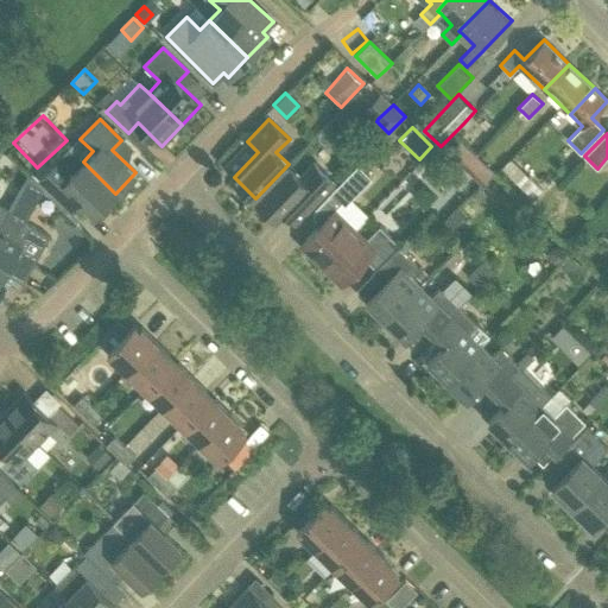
[(448,152),(480,184),(481,185),(494,171),(461,139),(448,152)]
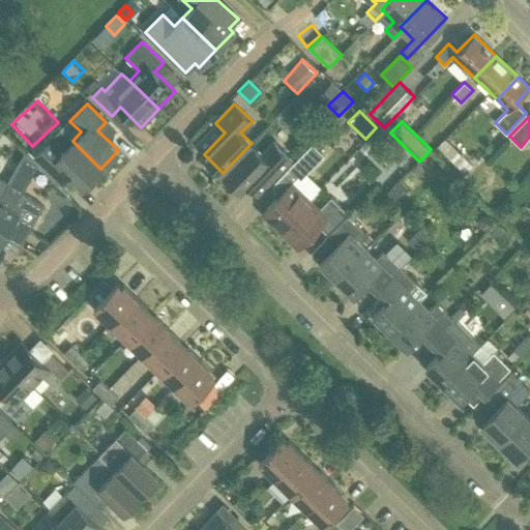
[(100,169),(72,141),(60,130),(35,156),(54,175),(62,166),(83,186),(100,169)]
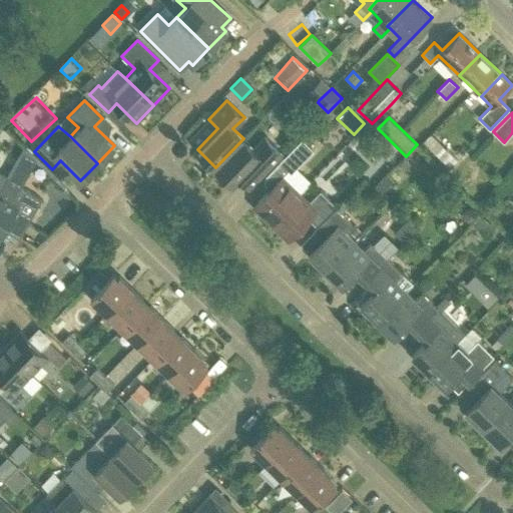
[(431,135),(423,143),(449,170),(457,161),(431,135)]
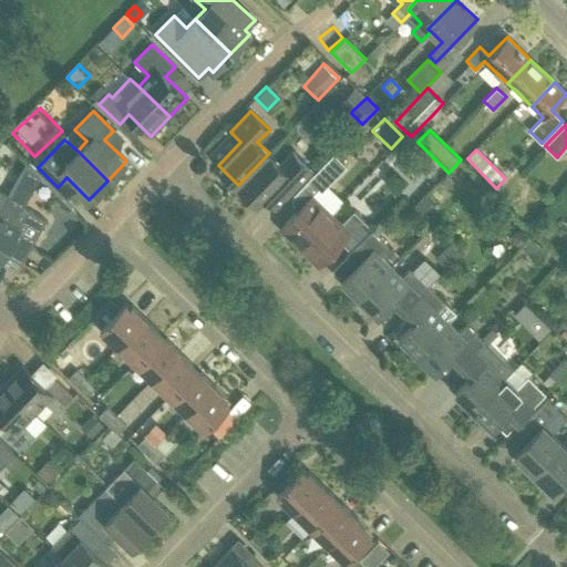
[(269,153),(238,185),(258,204),(280,181),(290,191),(311,169),(292,151),(280,164),(269,153)]
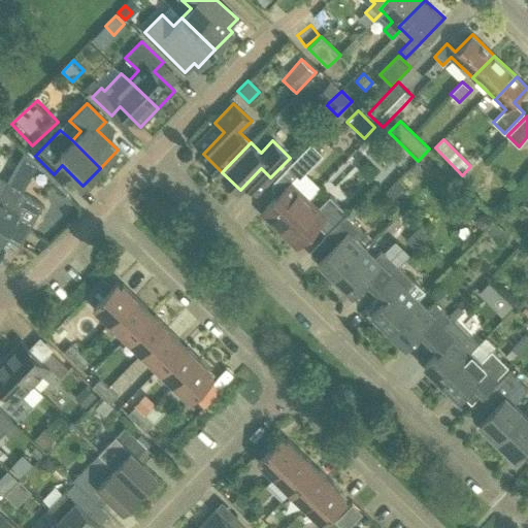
[(309,144),(288,167),(296,175),(299,178),(303,173),(322,155),(310,143),(309,144)]
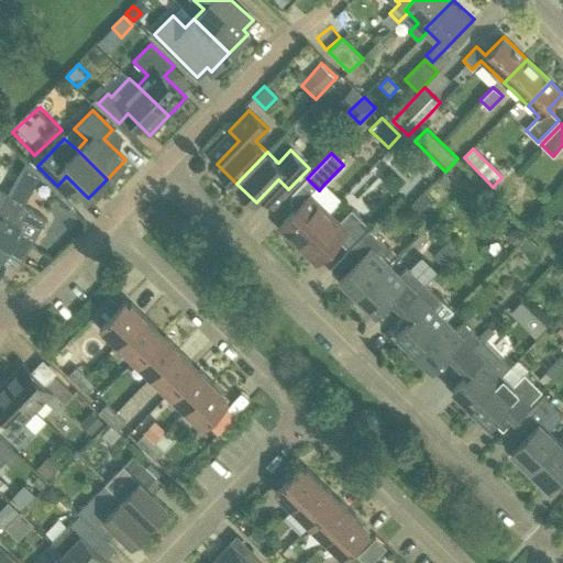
[(0,207),(0,261),(13,238),(30,246),(46,219),(23,206),(40,176),(26,163),(9,194),(8,194),(0,207)]
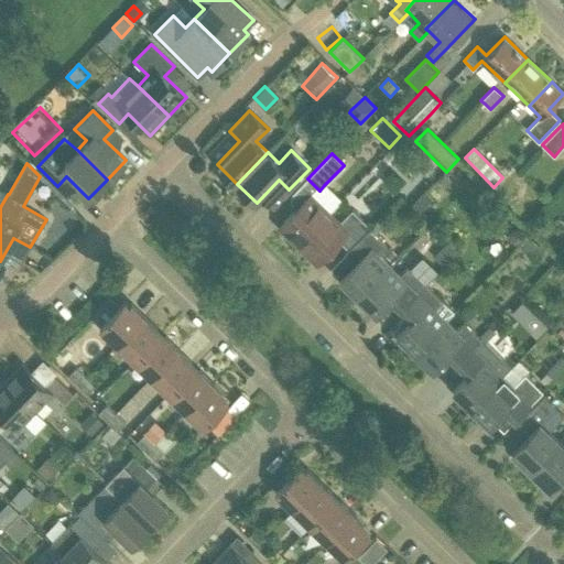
[(106,213),(116,203),(105,193),(95,203),(106,213)]
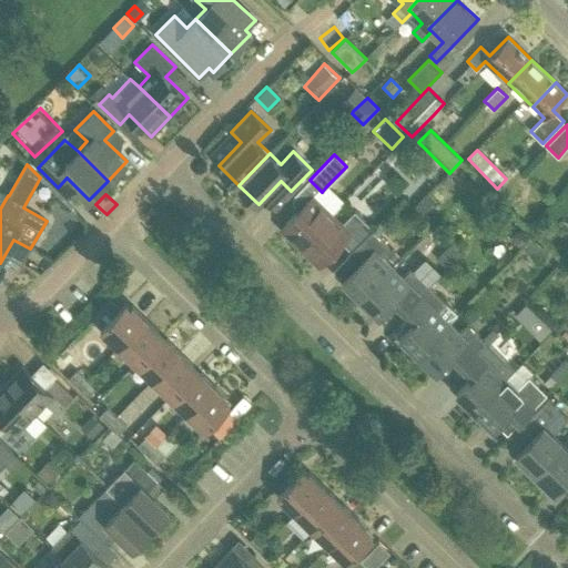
[(301,246),(330,215),(311,198),(282,227),(301,246)]
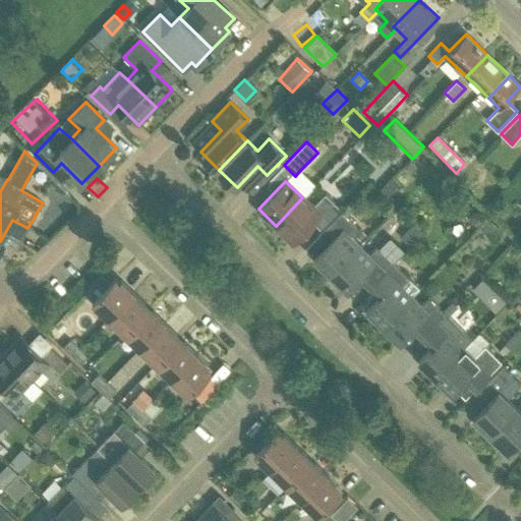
[(322,231),(341,212),(342,211),(325,194),(312,208),(302,197),(276,226),(293,242),(313,222),(322,231)]
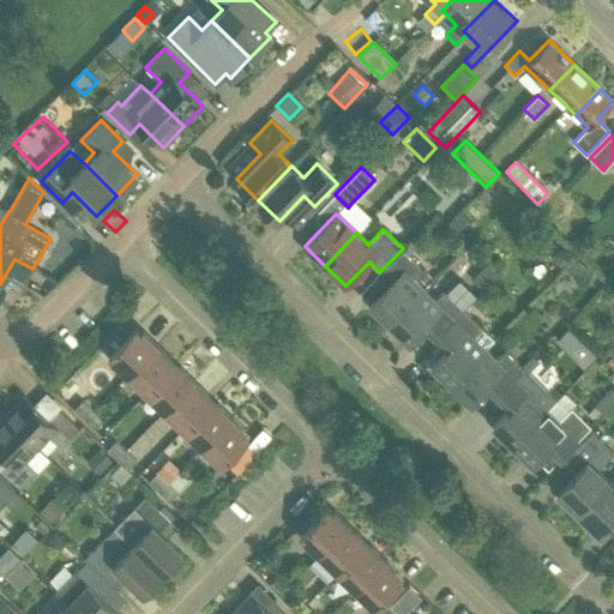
[(557,250),(553,254),(554,262),(560,266),(567,265),(570,262),(572,259),(571,252),(567,250),(565,247),(558,248),(557,250)]
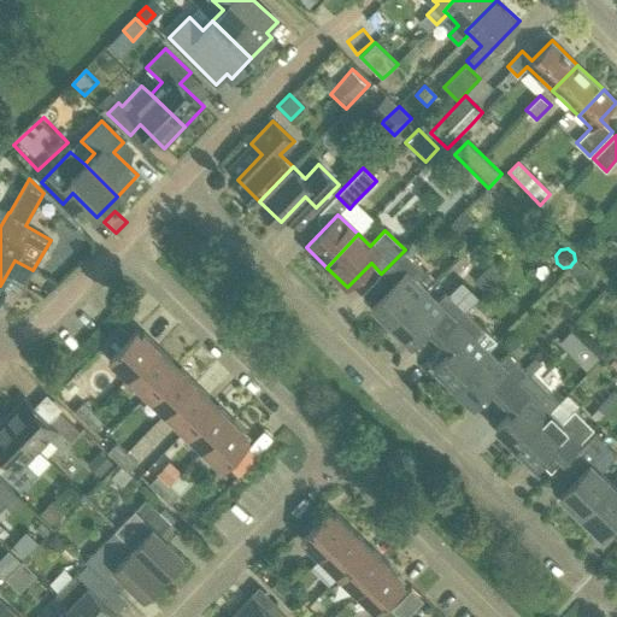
[(389,328),(425,289),(415,278),(423,270),(404,251),(381,274),(393,285),(371,305),(378,312),(376,315),(389,328)]
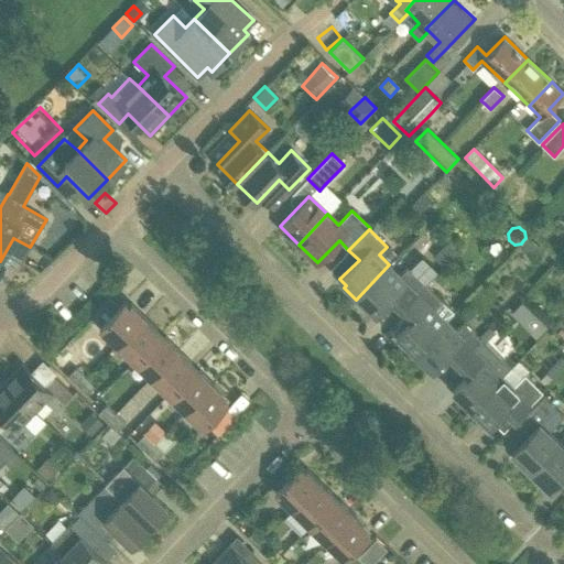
[(531,238),(521,248),(537,262),(545,251),(531,238)]
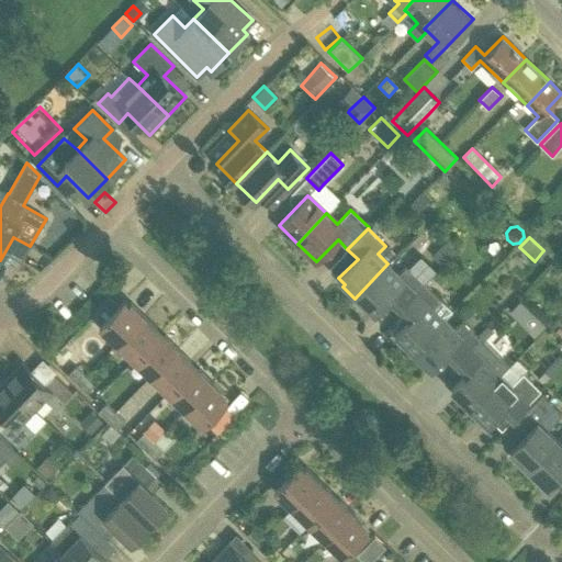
[(444,243),(433,254),(442,262),(453,251),(444,243)]
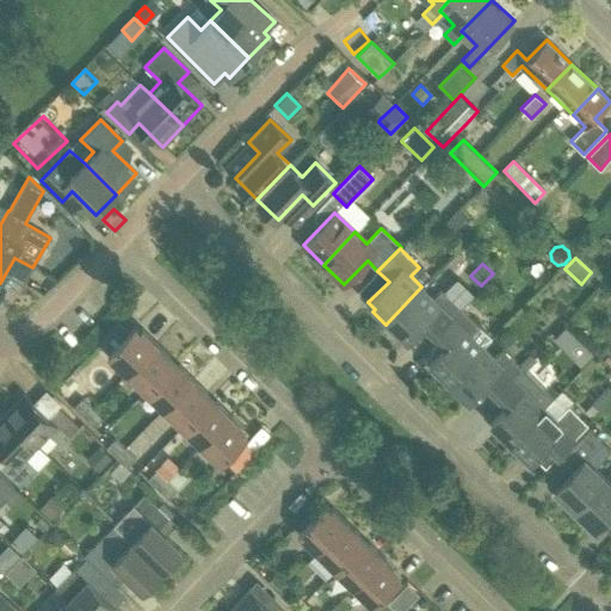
[(440,328),(461,308),(442,289),(432,298),(421,287),(386,325),(399,337),(401,334),(408,341),(430,319),(440,328)]
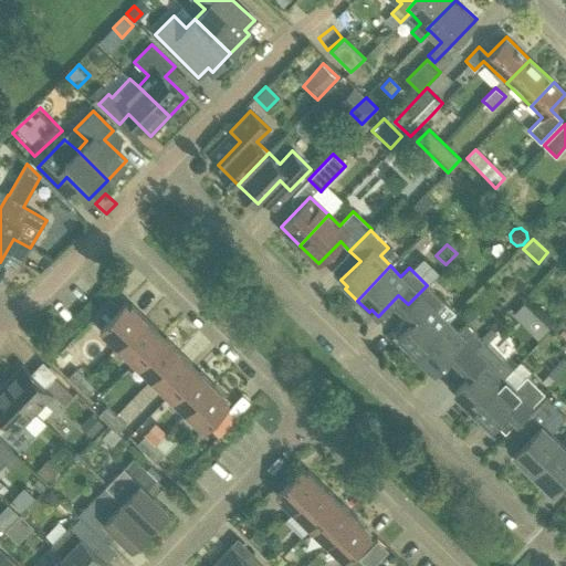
[(413,356),(448,322),(456,313),(427,285),(408,304),(418,315),(398,336),(405,342),(401,345),(413,356)]
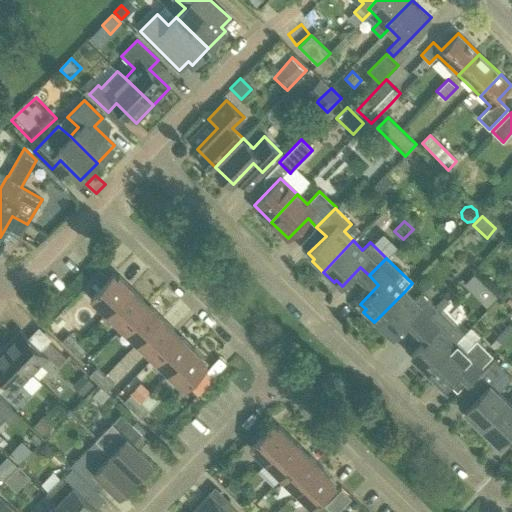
[(106,312),(131,287),(119,276),(117,277),(113,273),(90,297),(106,312)]
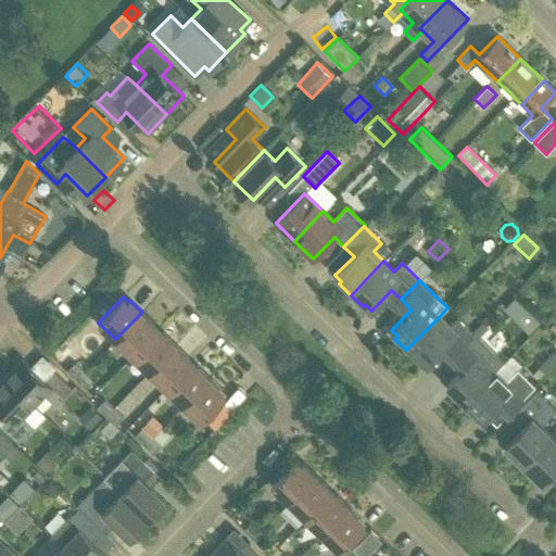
[(529,337),(541,324),(515,299),(503,311),(529,337)]
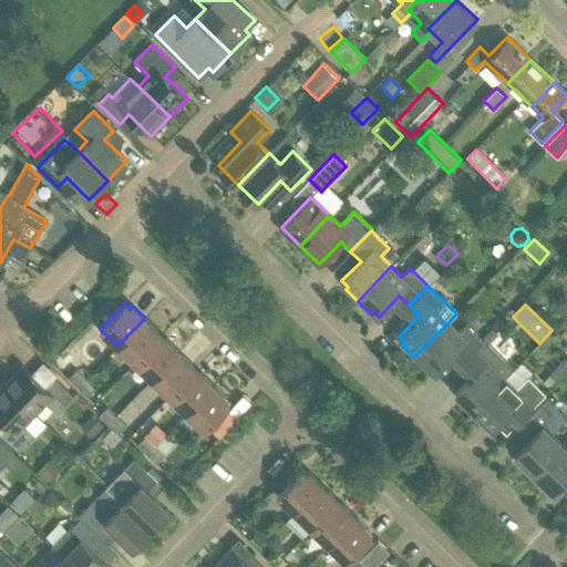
[(135,362),(162,334),(145,318),(117,346),(135,362)]
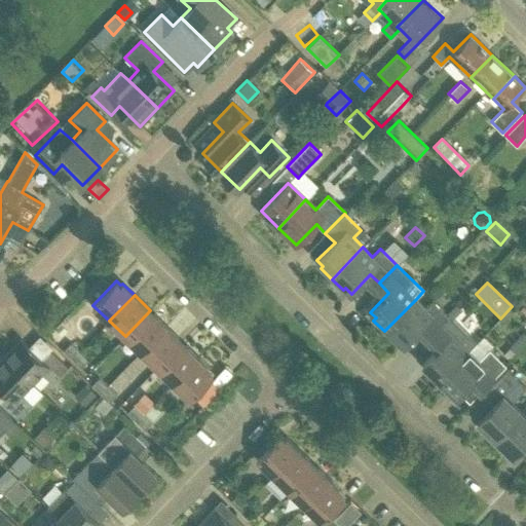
[(425,308),(416,299),(384,331),(396,341),(398,339),(404,345),(422,326),(431,335),(449,316),(433,300),(425,308)]
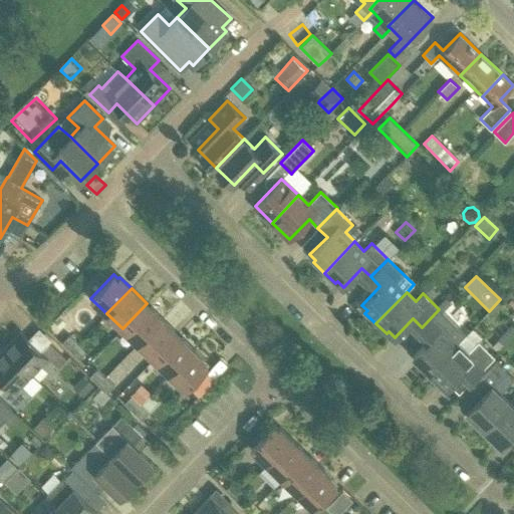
[(457,302),(448,311),(468,330),(477,322),(457,302)]
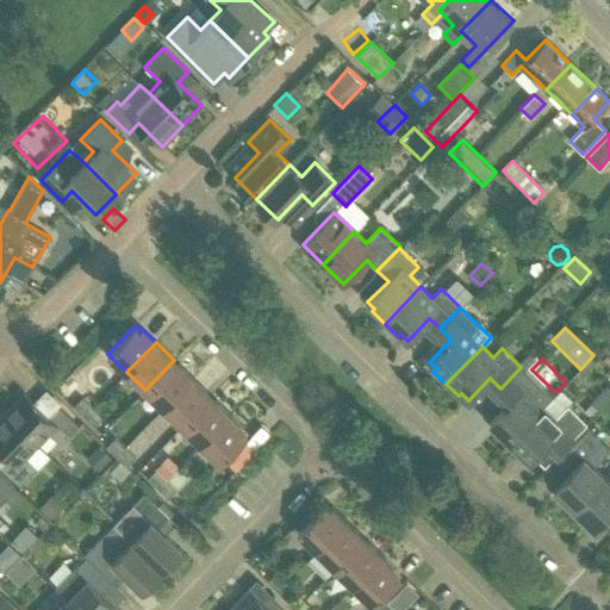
[(163,408),(193,378),(174,360),(145,390),(163,408)]
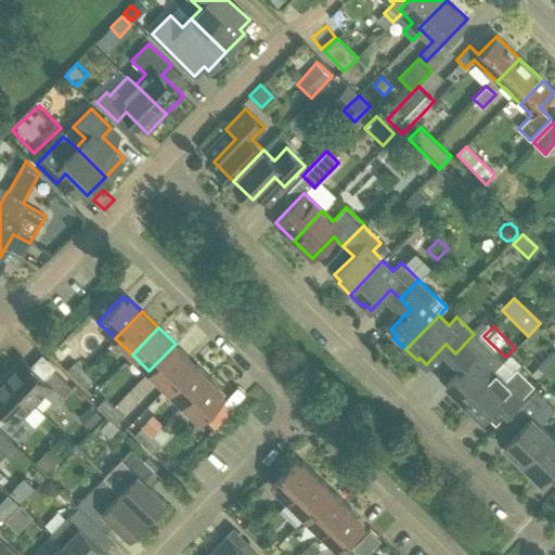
[(461,403),(494,370),(502,362),(474,334),(455,353),(466,362),(446,384),(452,389),(450,392),(461,403)]
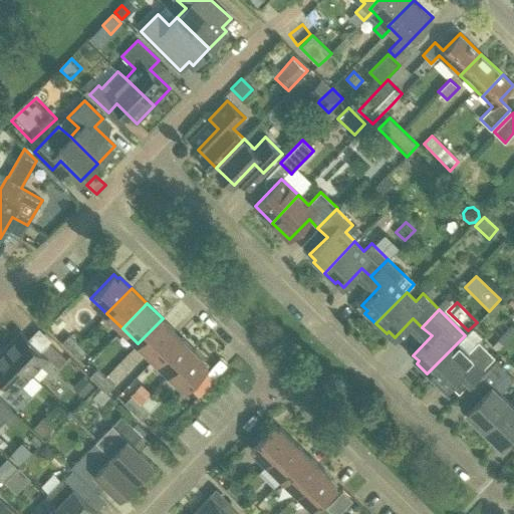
[(154,358),(178,333),(163,318),(138,343),(154,358)]
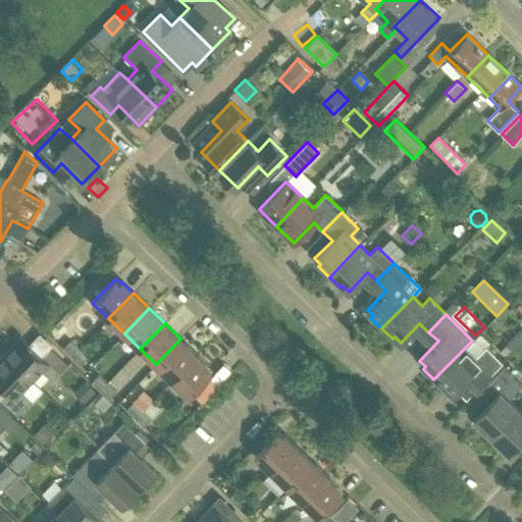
[(521,331),(519,328),(504,344),(512,351),(521,341),(521,331)]
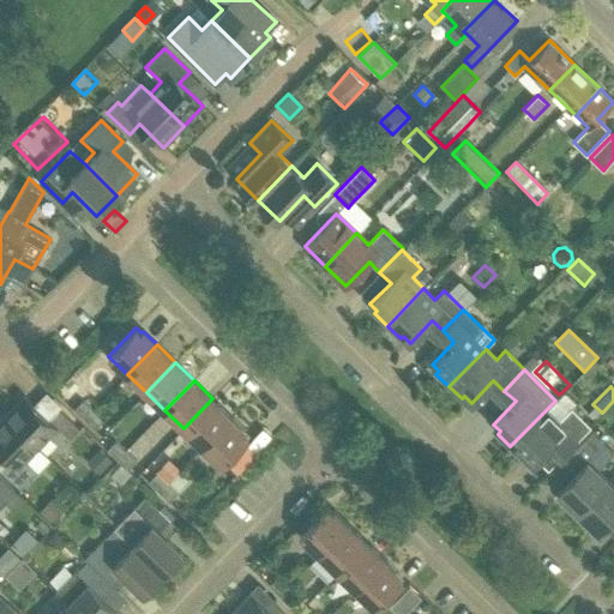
[(59,409),(48,420),(24,396),(5,416),(37,447),(49,435),(61,447),(79,429),(59,409)]
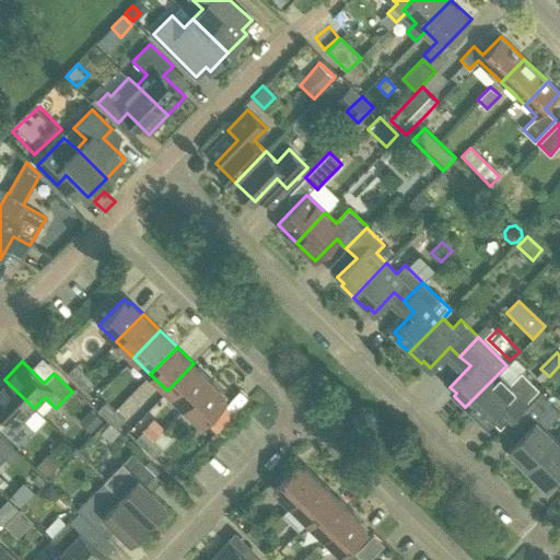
[(184,408),(211,380),(194,363),(167,391),(184,408)]
